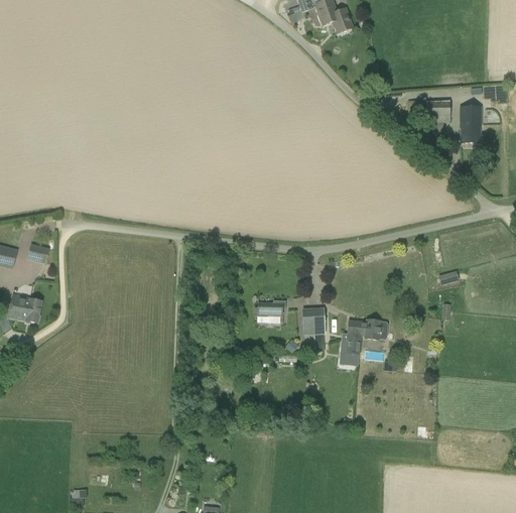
[(297,0),(300,8),(312,3),(311,0),(297,0)]
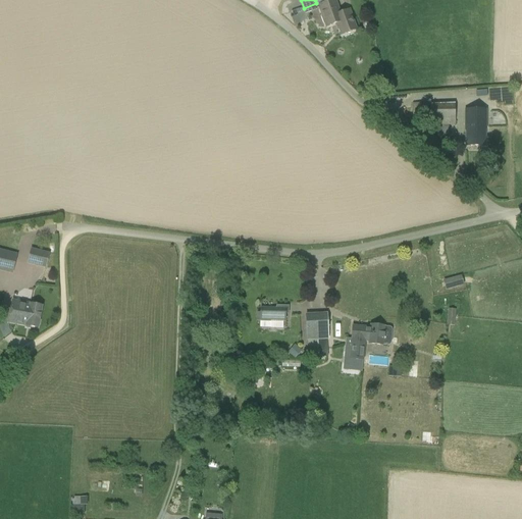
[(325,0),(319,2),(322,13),(322,14),(324,19),(325,19),(326,24),(336,20),(341,33),(357,27),(350,6),(341,10),(335,0),(325,0)]
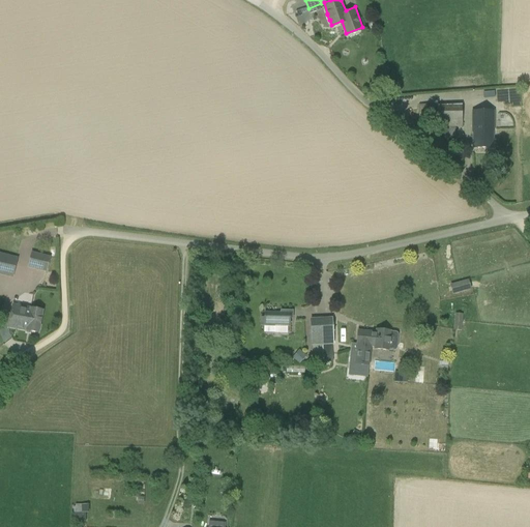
[(438,101),(418,101),(418,121),(437,121),(437,124),(442,124),(462,124),(462,119),(462,108),(462,103),(438,104),(438,101)]
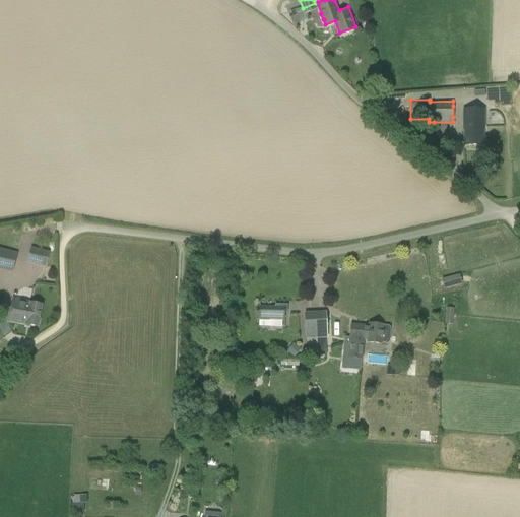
[(482,142),(482,107),(463,107),(463,127),(464,127),(464,142),(482,142)]
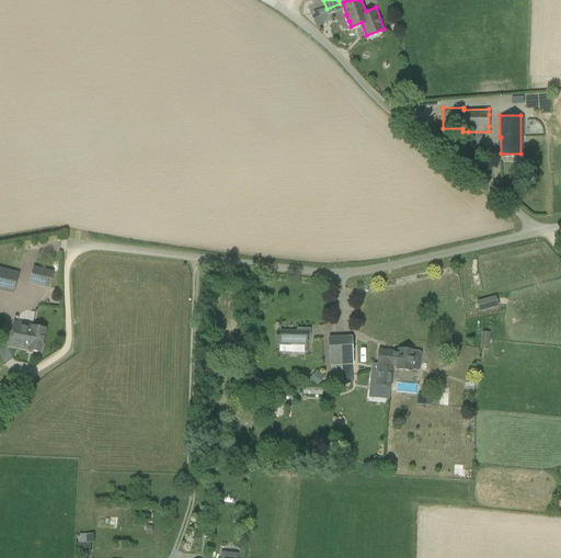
[(19,270),(0,264),(0,287),(14,292),(19,270)]
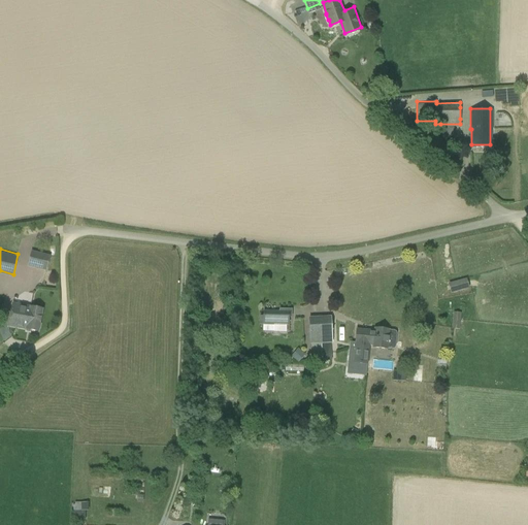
[(32,253),(29,266),(46,270),(50,257),(32,253)]
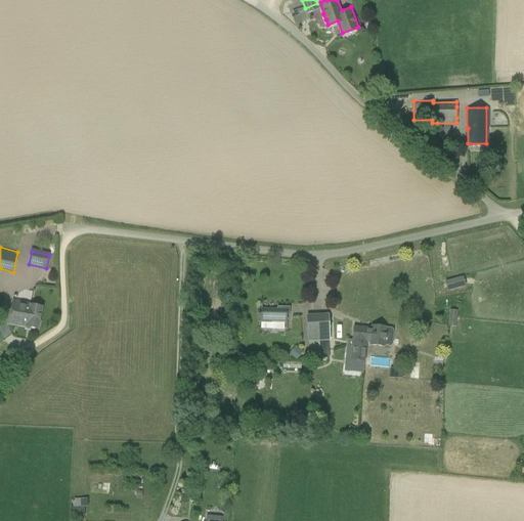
[(459,275),(446,279),(448,287),(461,284),(459,275)]
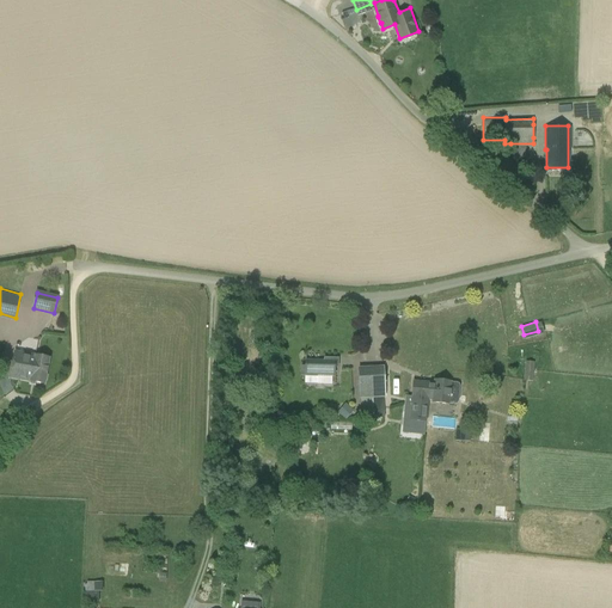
[(16,349),(11,374),(12,373),(20,374),(19,376),(44,381),(49,355),(16,349)]
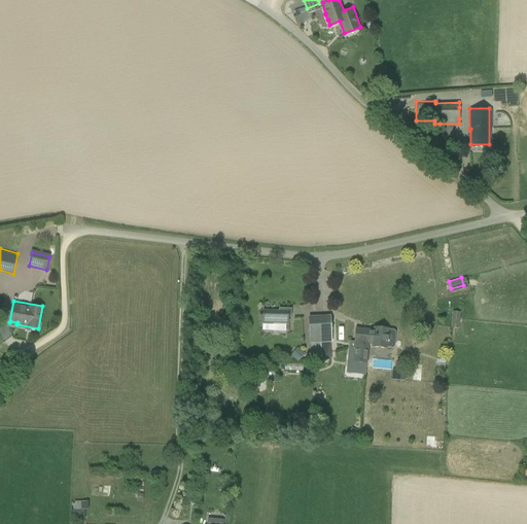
[(285,328),(285,321),(287,321),(288,306),(279,306),(278,308),(262,308),(262,313),(258,313),(258,320),(273,320),(273,328),(285,328)]
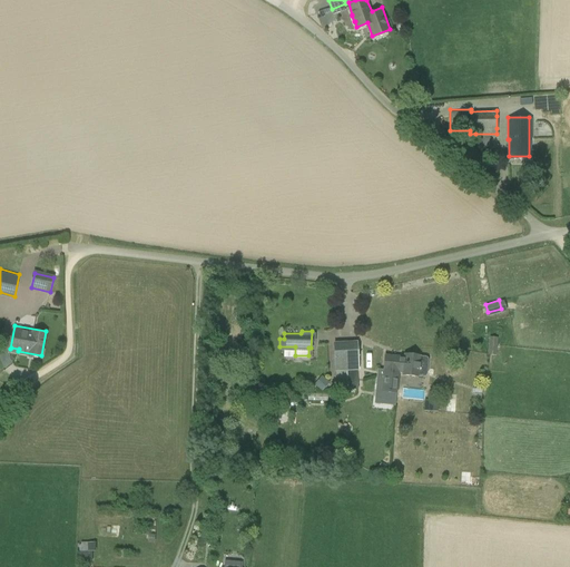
[(489,334),(488,352),(489,352),(497,352),(497,343),(498,334),(489,334)]
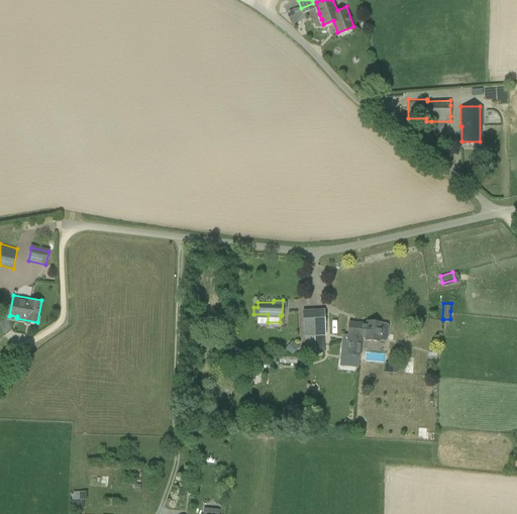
[(324,308),(303,309),(304,333),(325,332),(324,308)]
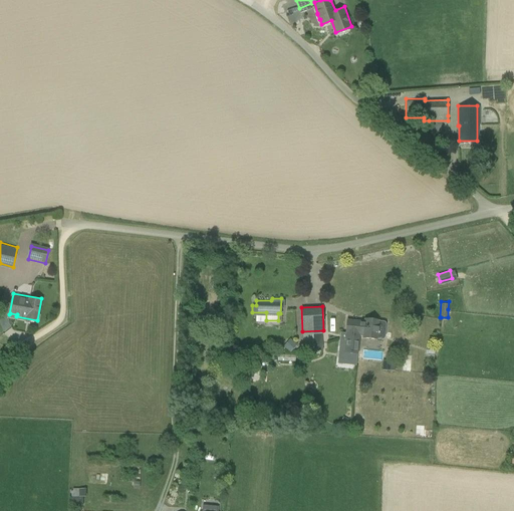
[(362,335),(376,337),(377,328),(382,329),(384,328),(386,326),(386,322),(386,319),(383,319),(378,318),(364,317),(364,321),(346,319),(345,336),(341,335),(339,357),(355,359),(355,363),(356,363),(359,332),(362,333),(362,335)]
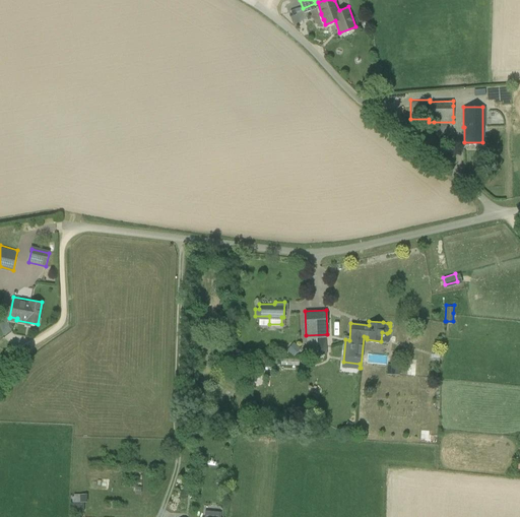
[(294,339),(286,348),(294,354),(301,345),(294,339)]
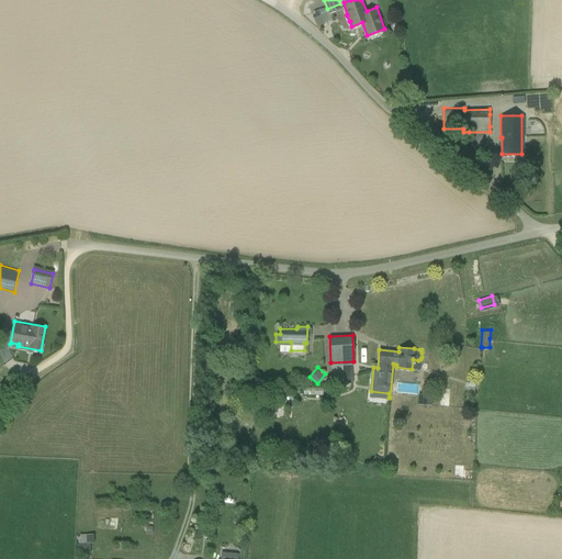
[(418,392),(417,403),(431,403),(433,390),(423,389),(422,392),(418,392)]
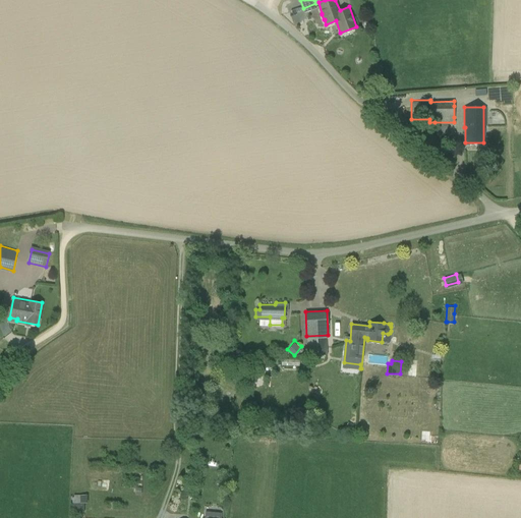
All buildings are outlined.
